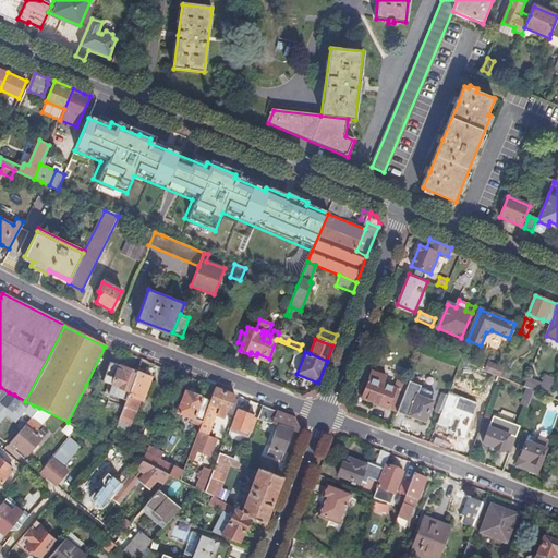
[(462,362),(460,368),(474,374),(476,367),(462,362)]
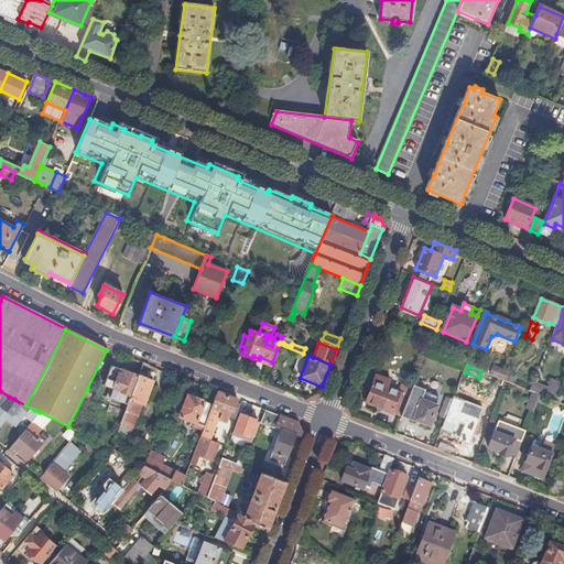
[(490,376),(506,382),(509,373),(494,367),(490,376)]
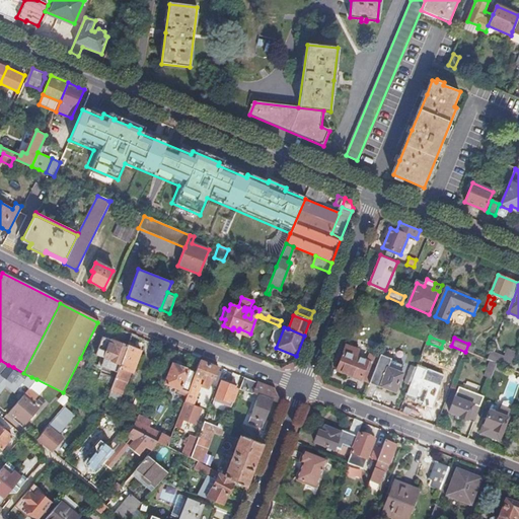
[(121,364),(127,347),(110,341),(103,358),(121,364)]
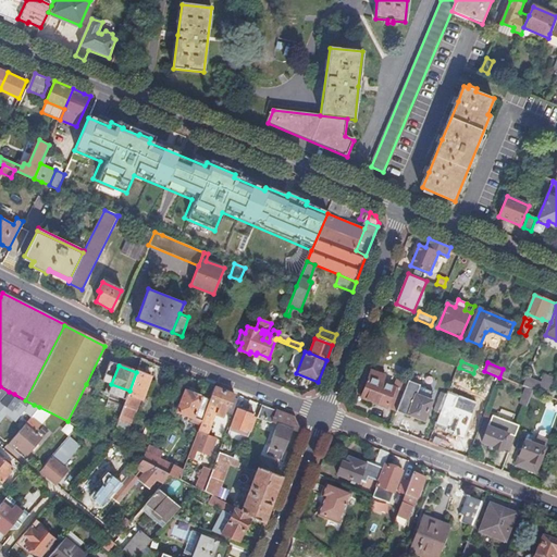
[(361,397),(396,412),(396,410),(407,385),(396,382),(394,388),(380,383),(383,375),(371,371),(361,397)]
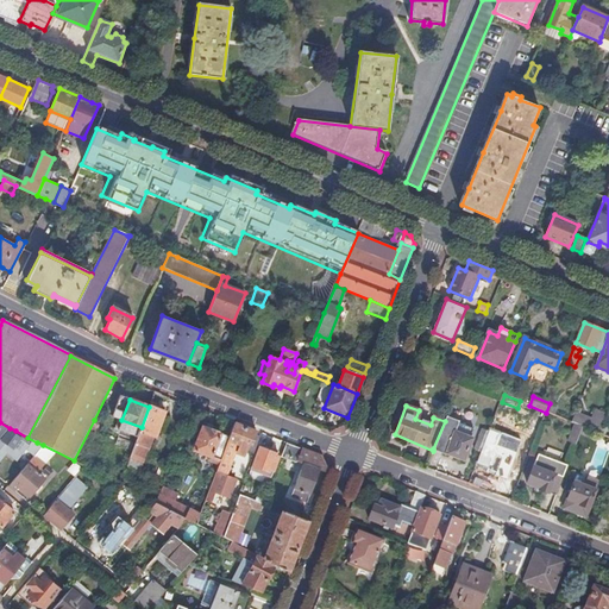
[(164,412),(149,407),(142,427),(130,458),(143,463),(152,437),(155,437),(164,412)]
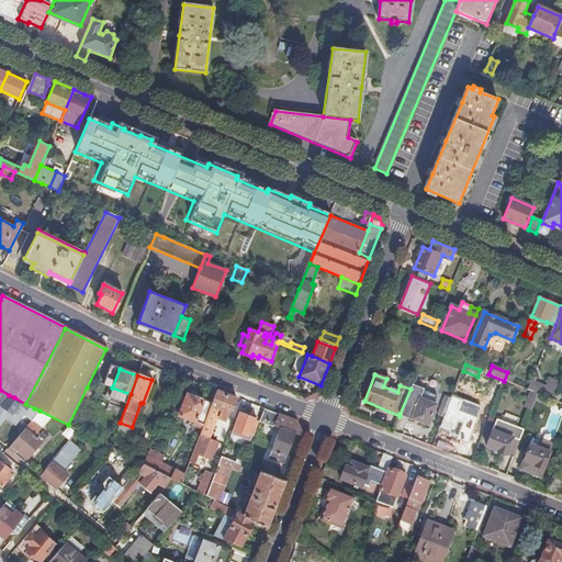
[(549,380),(547,385),(549,385),(544,397),(553,401),(560,384),(549,380)]
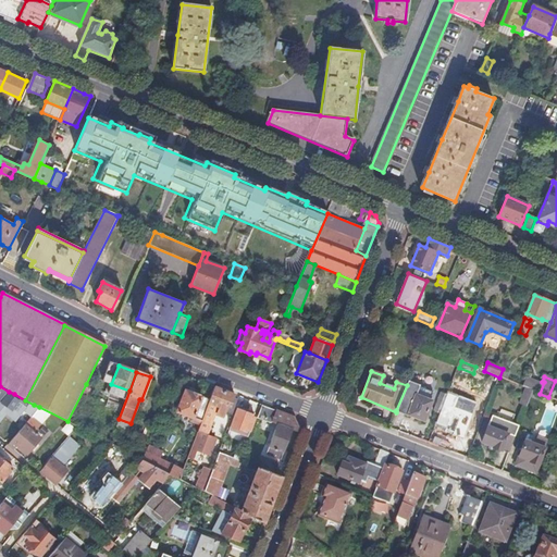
[(527,380),(523,386),(525,388),(533,391),(540,394),(544,382),(542,382),(541,385),(527,380)]
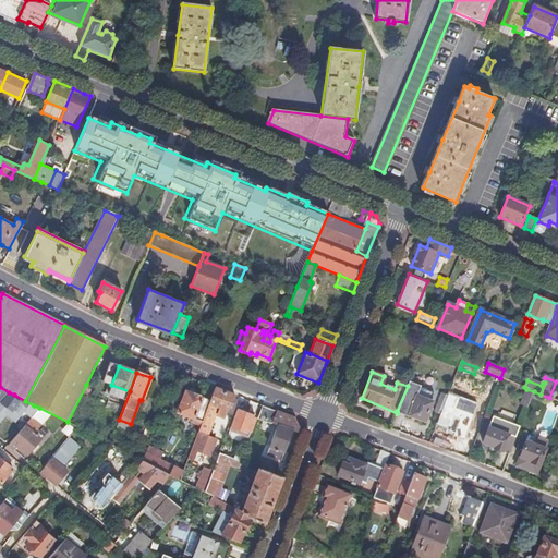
[(89,386),(86,385),(68,422),(76,427),(77,427),(86,410),(82,407),(89,390),(88,389),(89,386)]
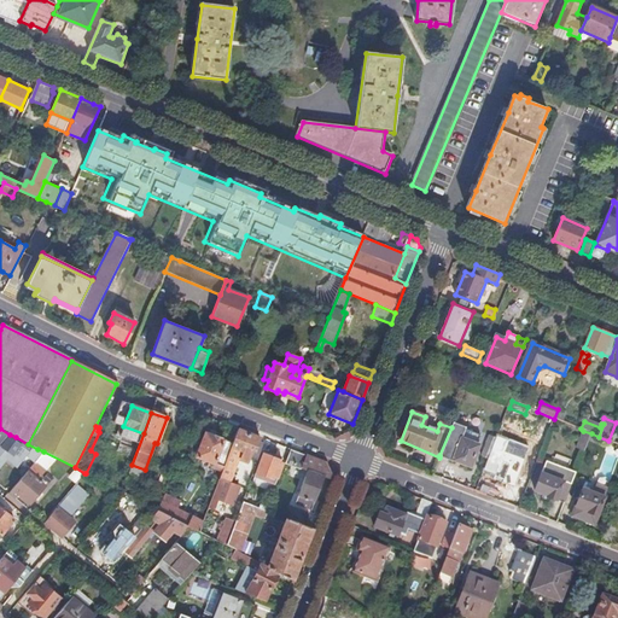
[(452,427),(439,455),(471,467),(478,445),(471,443),(474,435),(452,426),(452,427)]
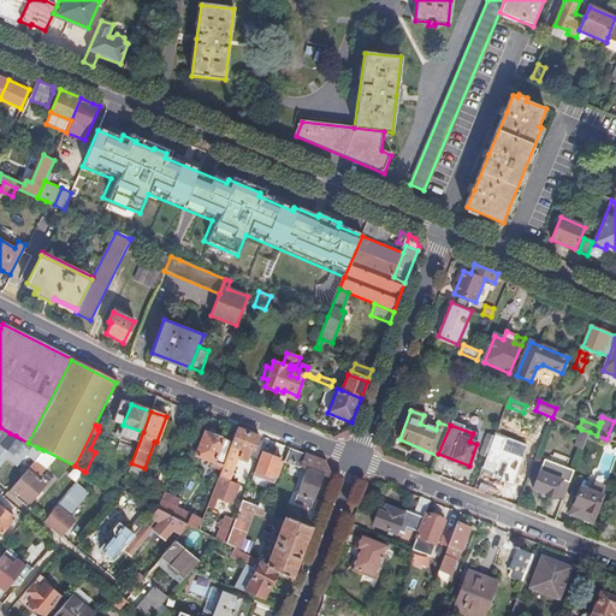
[(250,433),(236,428),(231,443),(223,466),(218,478),(227,481),(236,458),(246,461),(250,450),(253,451),(259,437),(250,433)]
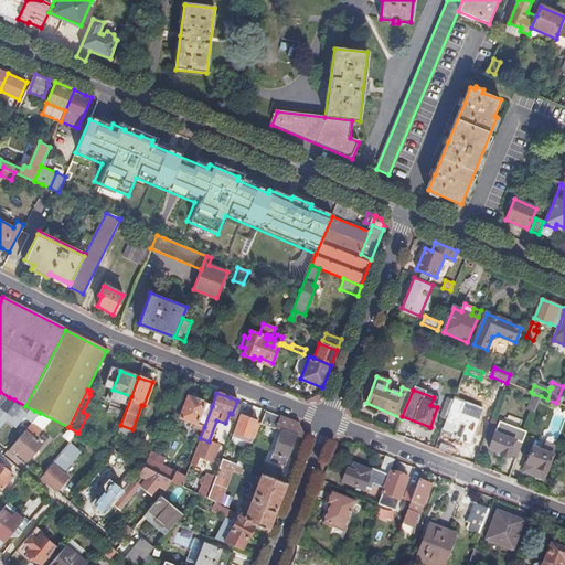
[(534,413),(541,396),(533,394),(528,409),(534,413)]
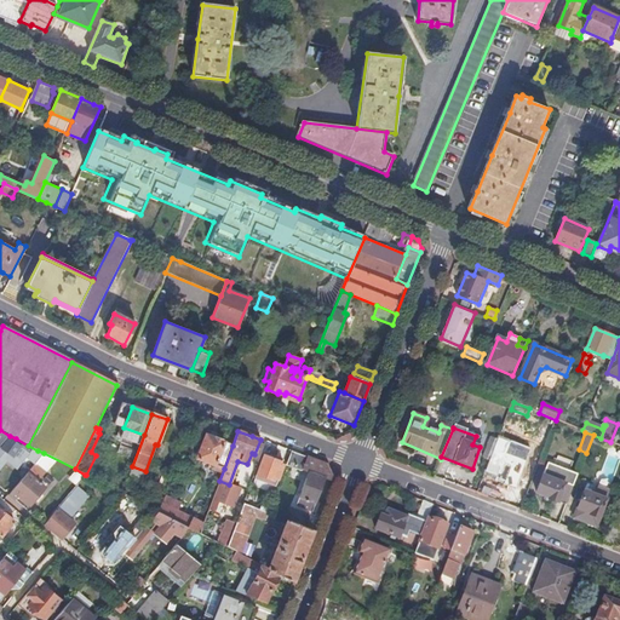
[(224,469),(233,446),(206,435),(197,458),(224,469)]
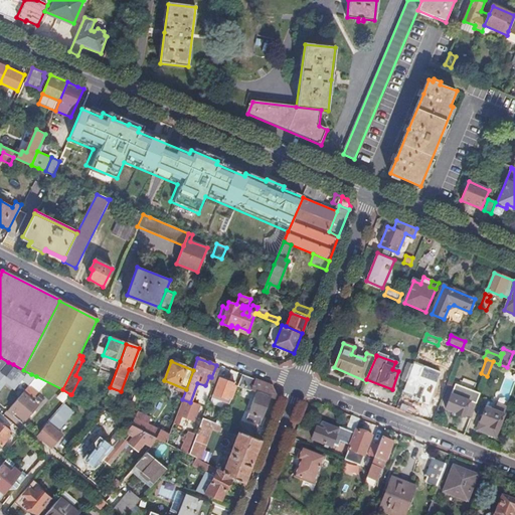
[(21,374),(23,370),(13,364),(11,366),(8,364),(2,373),(0,371),(0,388),(9,378),(11,379),(16,372),(21,374)]
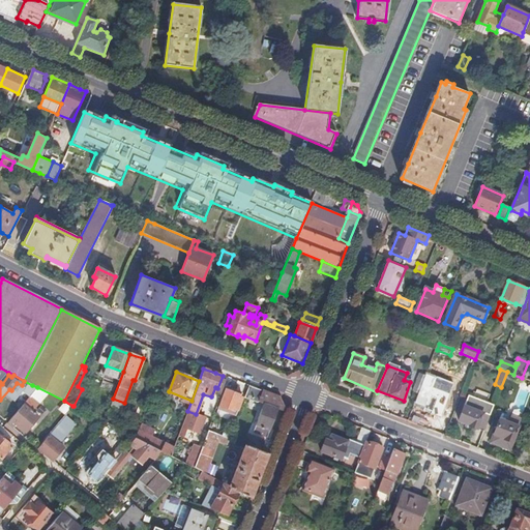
[(418,394),(416,400),(428,404),(425,409),(441,415),(448,396),(440,393),(442,389),(435,386),(433,390),(428,388),(431,382),(424,380),(423,383),(418,394)]
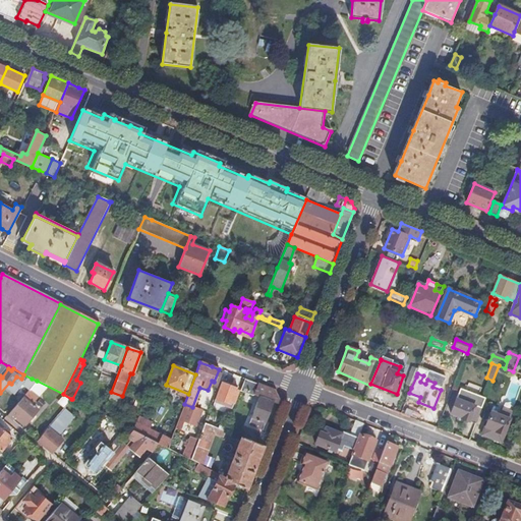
[(406,386),(411,388),(416,377),(410,374),(406,386)]
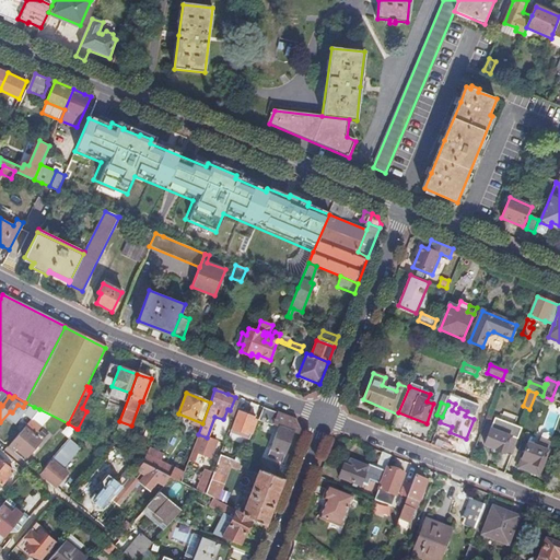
[(33,419),(39,409),(34,407),(27,416),(32,419),(33,419)]
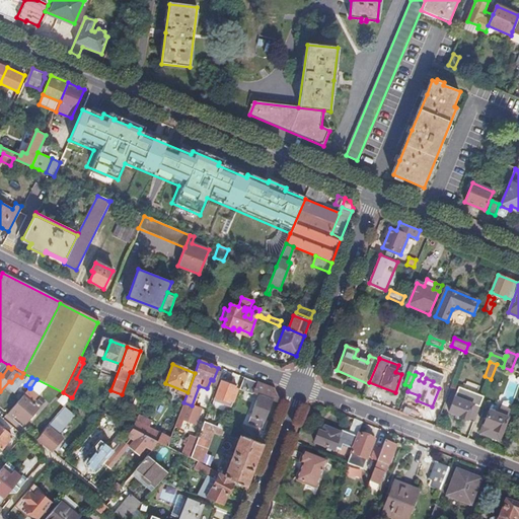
[(273,389),(244,377),(239,389),(251,394),(253,393),(257,395),(250,416),(246,414),(244,421),(261,428),(262,425),(265,427),(266,424),(263,422),(264,421),(272,400),(278,402),(279,400),(273,389)]
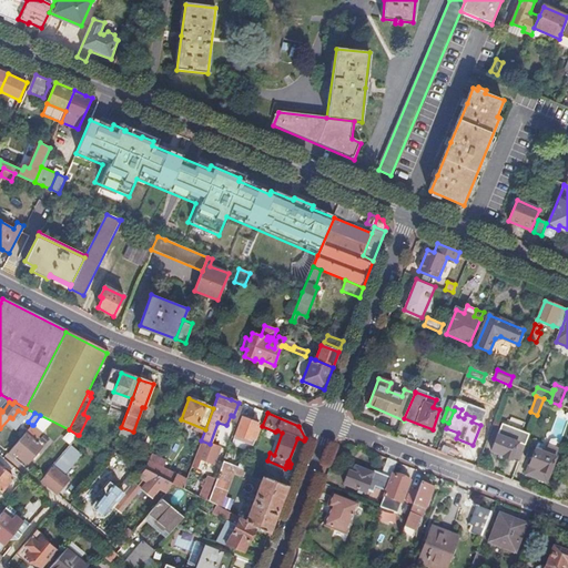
[(242,417),(235,434),(251,439),(257,423),(242,417)]
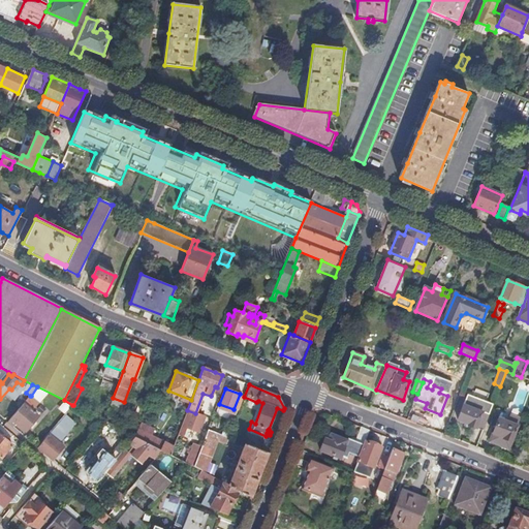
[(40,403),(31,396),(30,396),(8,423),(10,425),(13,421),(26,431),(38,416),(33,412),(40,403)]
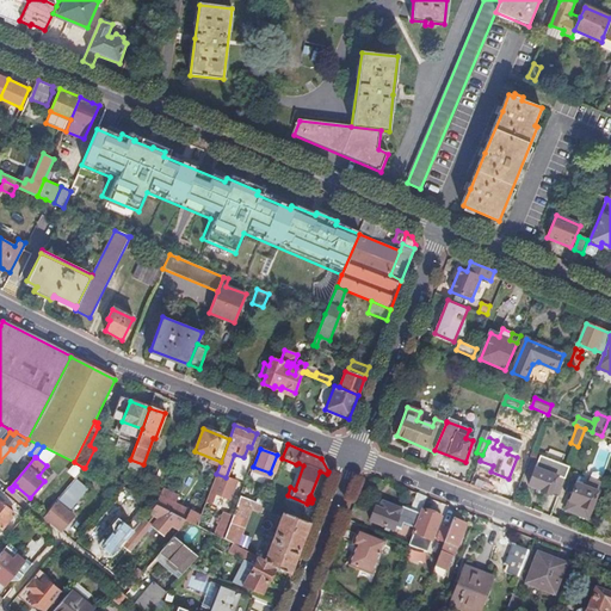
[(541,492),(557,498),(569,468),(541,457),(529,486),(541,491),(541,492)]
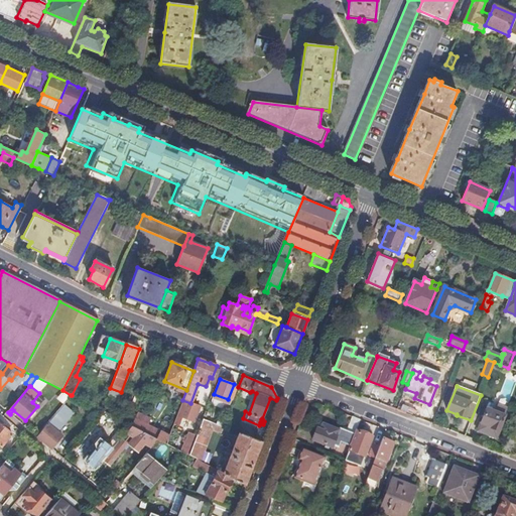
[(112,416),(121,392),(110,388),(101,411),(103,411),(112,416)]
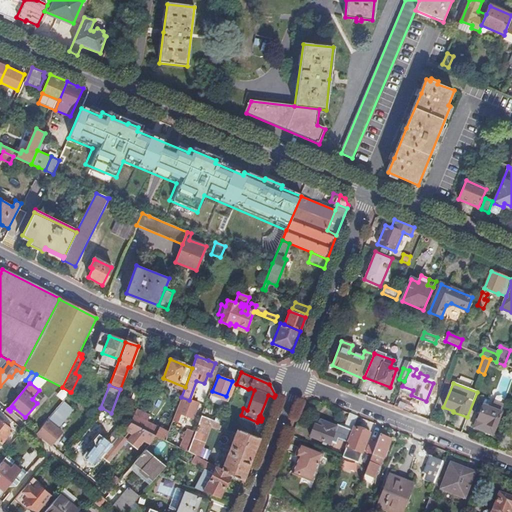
[(60,387),(55,395),(62,400),(67,392),(60,387)]
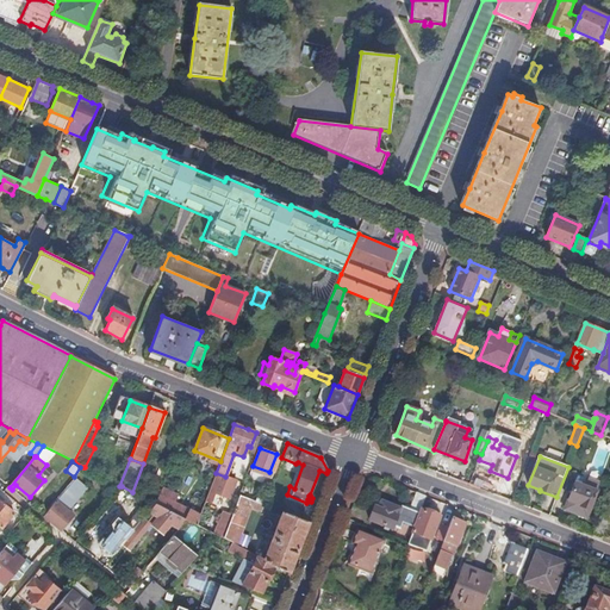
[(187,492),(194,473),(186,471),(180,490),(187,492)]
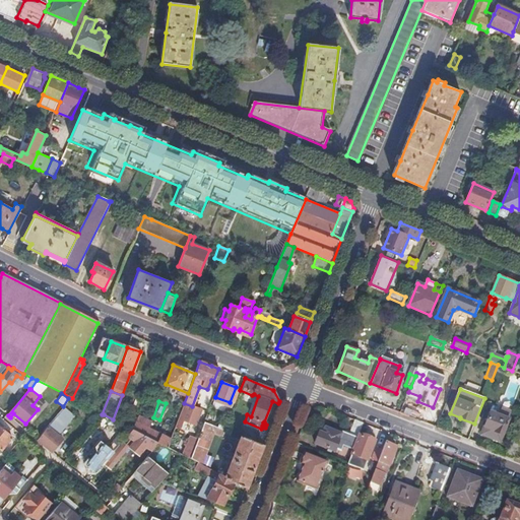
[(184,404),(175,428),(180,429),(183,420),(195,425),(200,410),(184,404)]
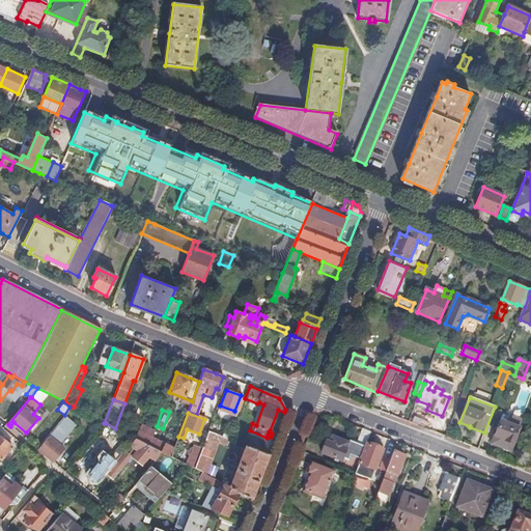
[(65,416),(37,449),(53,463),(64,449),(59,445),(76,424),(65,416)]
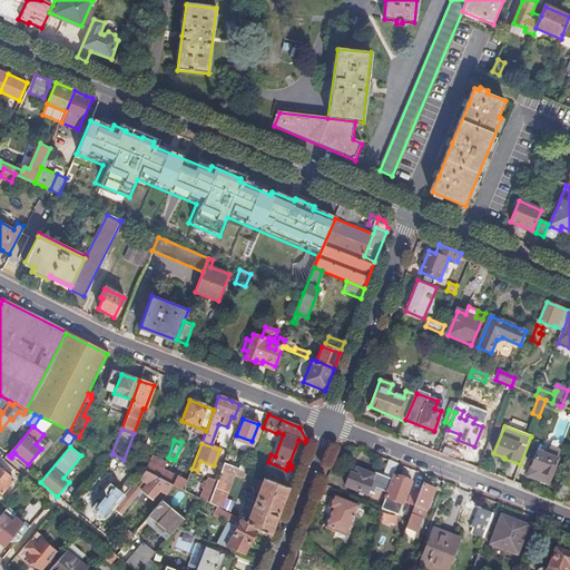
[(560,452),(550,448),(548,455),(538,452),(528,477),(548,483),(560,452)]
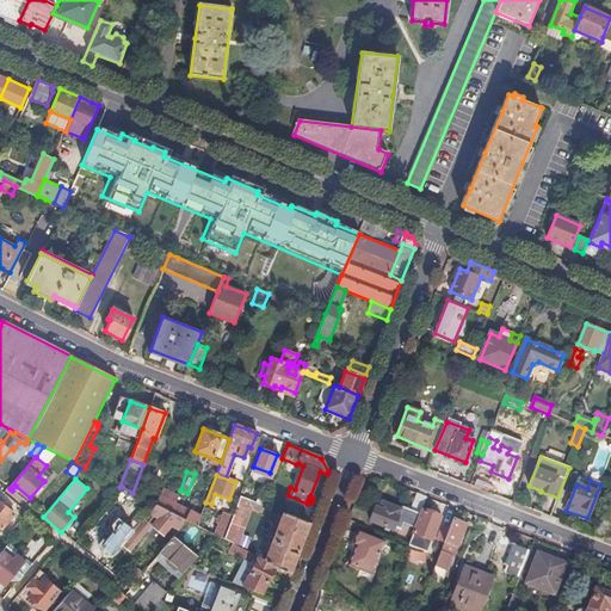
[(177,497),(162,489),(156,505),(185,520),(187,522),(197,526),(201,517),(174,504),(177,497)]
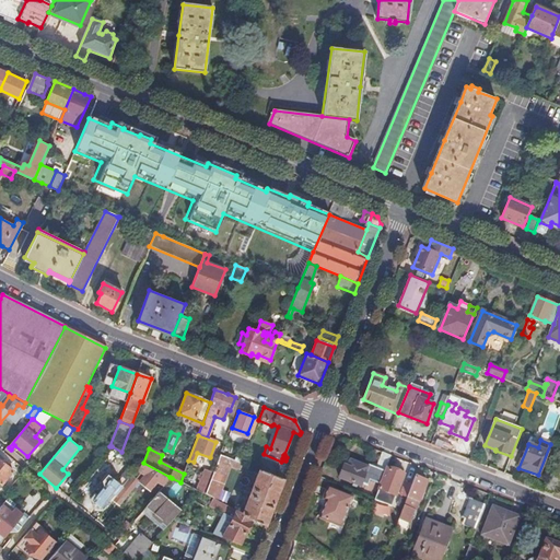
[(387,470),(392,458),(383,454),(376,469),(386,474),(387,470)]
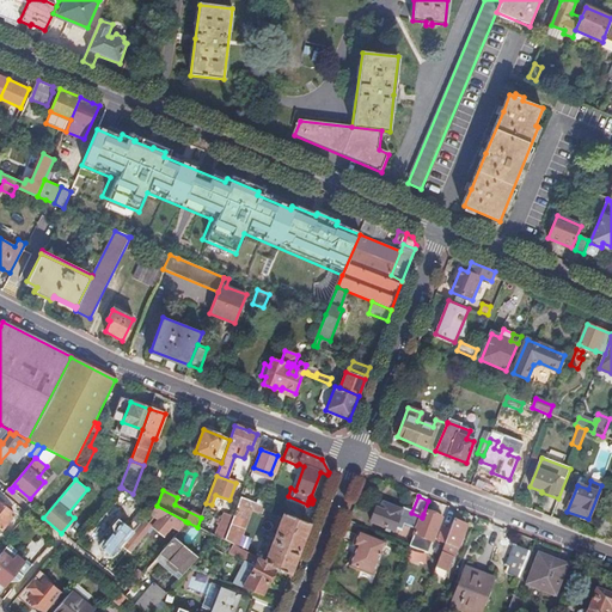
[(264,507),(240,497),(232,518),(224,540),(232,545),(238,548),(252,509),(262,513),(264,507)]
